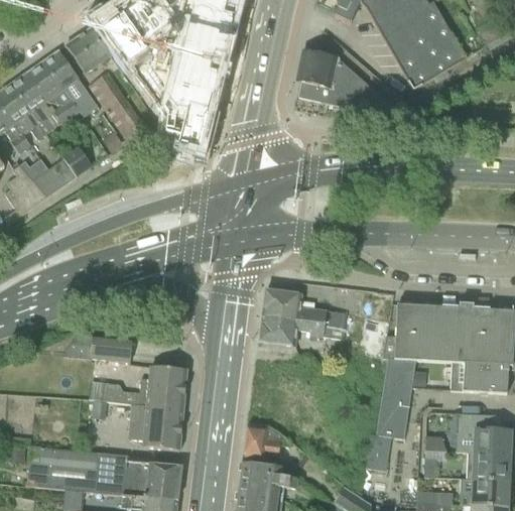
[(222,59),(237,0),(131,0),(135,7),(122,16),(117,9),(116,10),(120,16),(104,28),(102,29),(127,62),(159,107),(162,110),(165,115),(163,138),(177,141),(176,145),(199,150),(200,144),(212,97),(218,76),(217,76),(221,59),(222,59)]
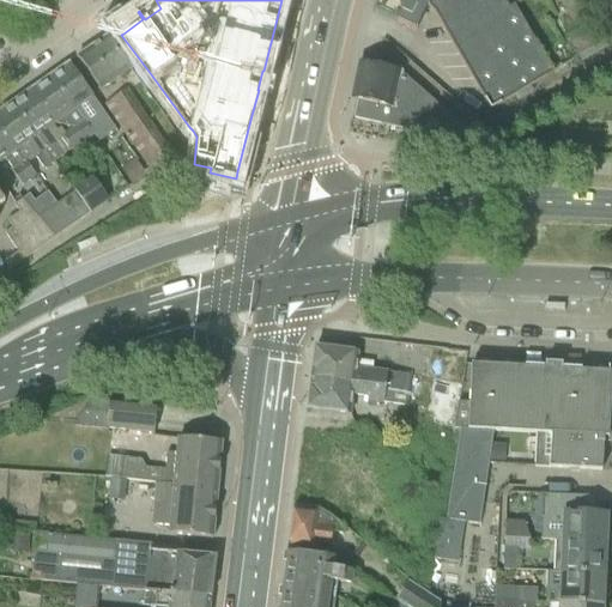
[(376,0),(373,7),(414,28),(428,1),(434,7),(490,105),(553,68),(514,0),(509,4),(507,0),(376,0)]
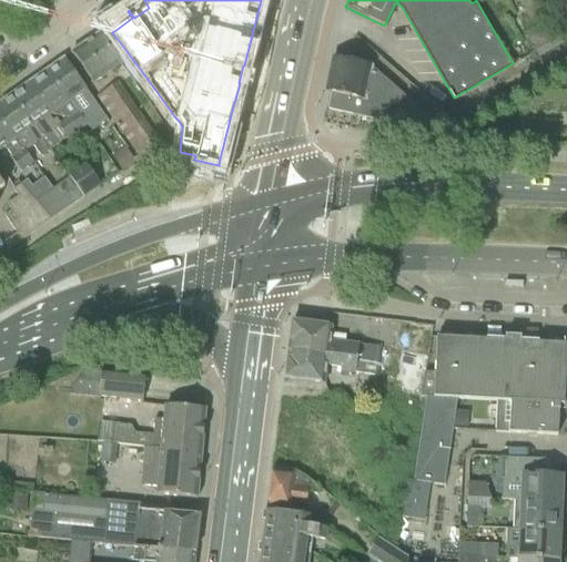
[(560,0),(549,7),(564,31),(566,29),(566,0),(560,0)]
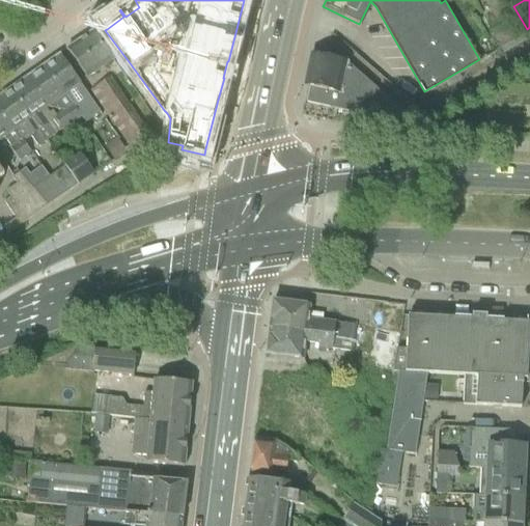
[(99,24),(66,46),(87,75),(119,53),(99,24)]
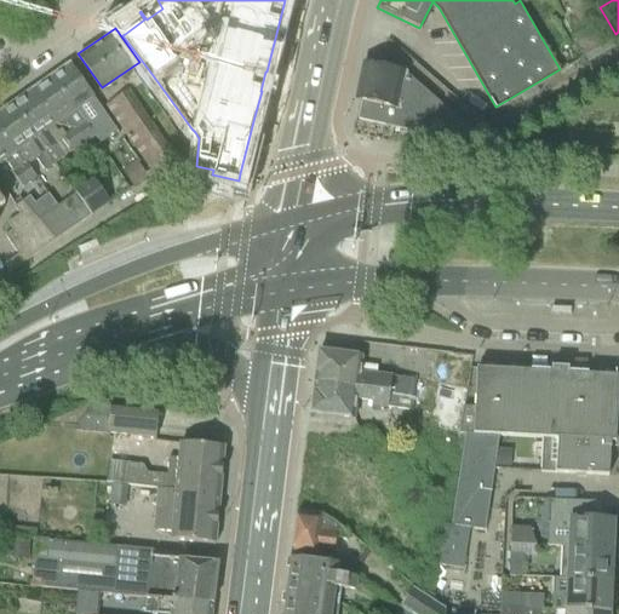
[(70,59),(50,74),(74,108),(76,107),(84,101),(102,126),(107,124),(124,149),(130,145),(112,120),(70,59)]
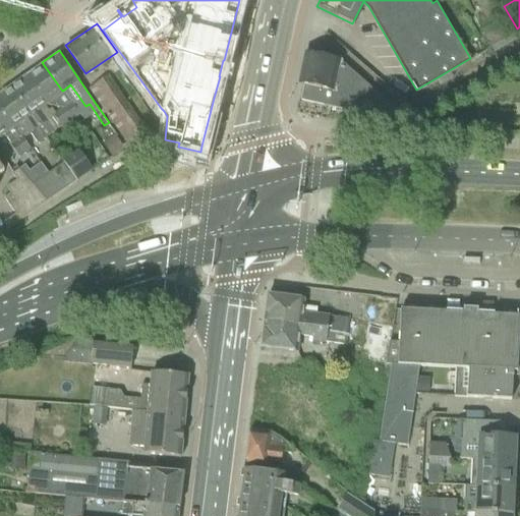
[(305,50),(298,80),(332,88),(329,103),(363,111),(369,83),(342,59),(340,58),(305,50)]
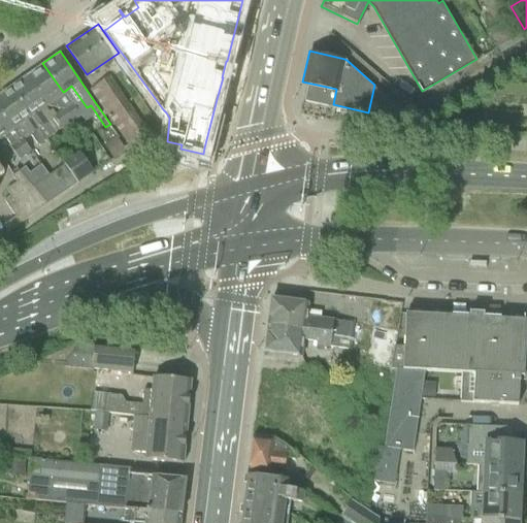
[(42,63),(26,74),(45,104),(63,105),(65,105),(72,118),(79,112),(65,91),(63,92),(42,63)]
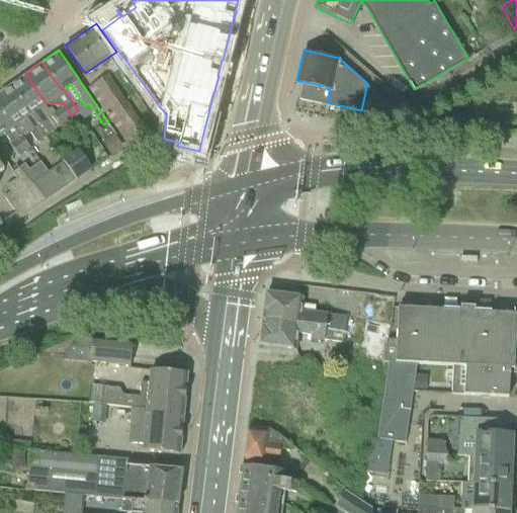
[(149,133),(120,92),(106,72),(88,85),(125,139),(121,142),(122,144),(132,156),(149,133)]
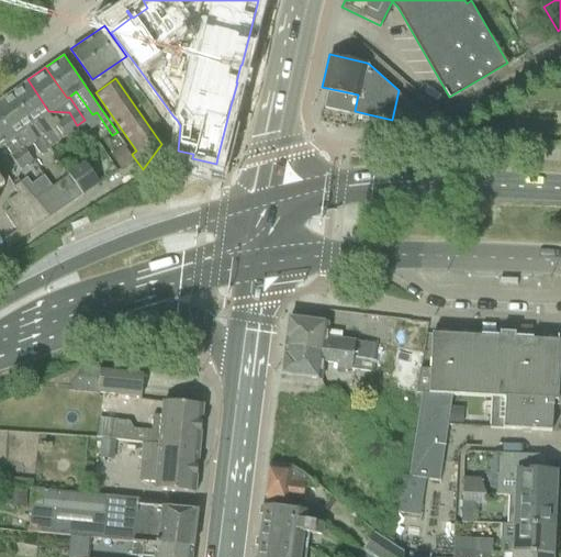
[(27,79),(11,90),(33,122),(49,144),(65,133),(77,125),(69,112),(67,112),(59,118),(56,113),(53,115),(48,111),(27,79)]
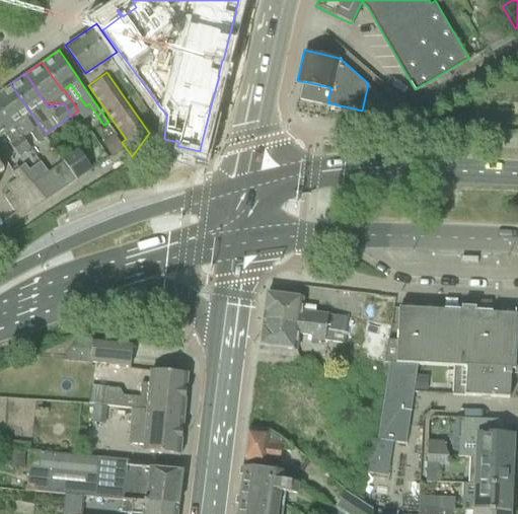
[(30,113),(10,83),(0,90),(0,104),(22,137),(24,136),(31,131),(37,139),(46,133),(30,113)]
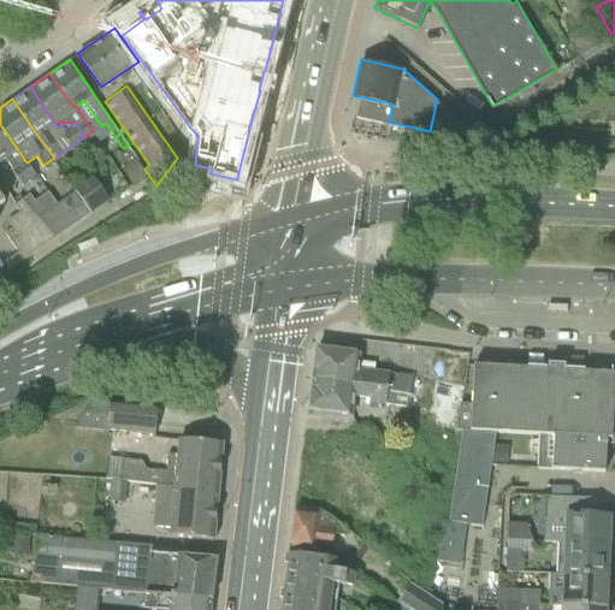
[(450,111),(444,138),(461,142),(465,124),(450,111)]
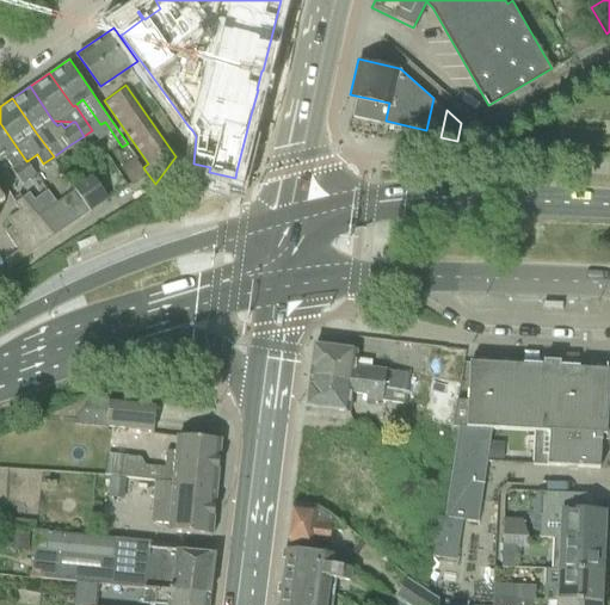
[(0,156),(5,153),(13,165),(12,166),(22,179),(34,171),(35,170),(29,160),(26,161),(0,123),(0,156)]
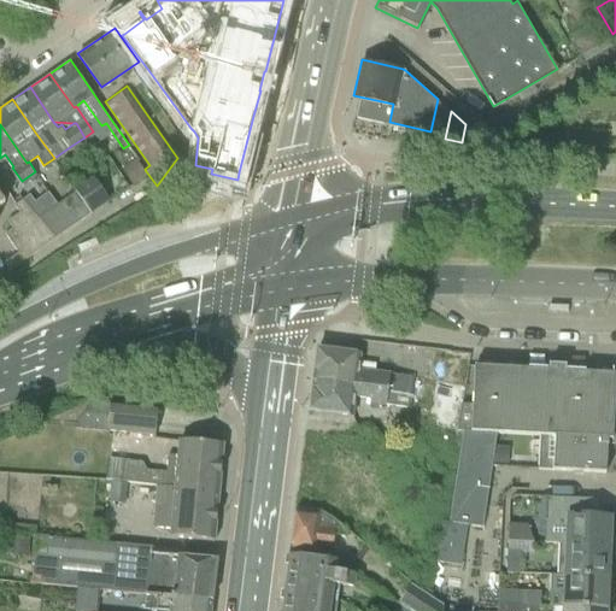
[(146,171),(145,169),(136,156),(122,165),(133,180),(146,171)]
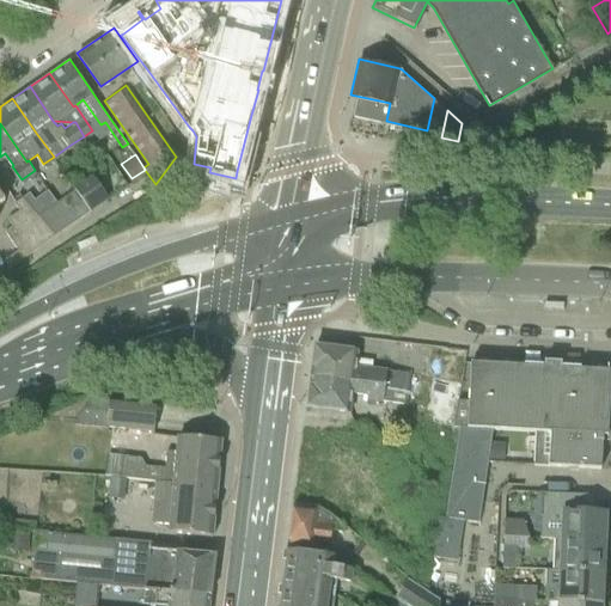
[(75,187),(91,208),(109,196),(93,172),(74,184),(75,187)]
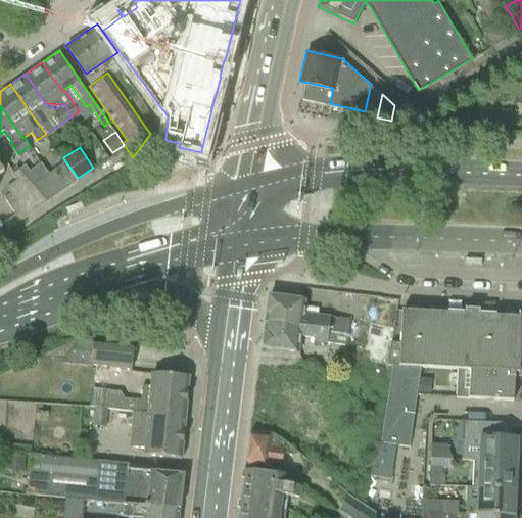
[(64,159),(49,170),(63,188),(78,178),(64,159)]
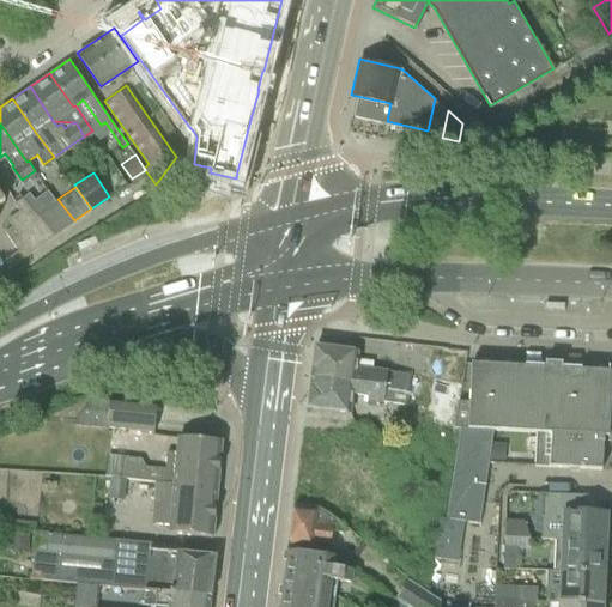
[(55,234),(38,213),(23,195),(14,200),(19,208),(7,217),(12,224),(5,229),(18,248),(4,258),(8,266),(55,234)]
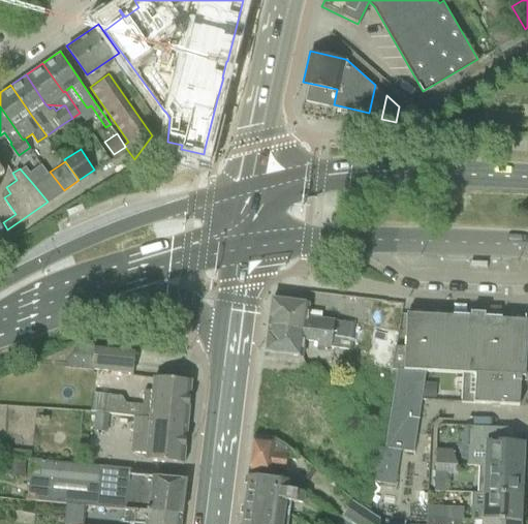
[(64,190),(50,172),(33,184),(48,202),(64,190)]
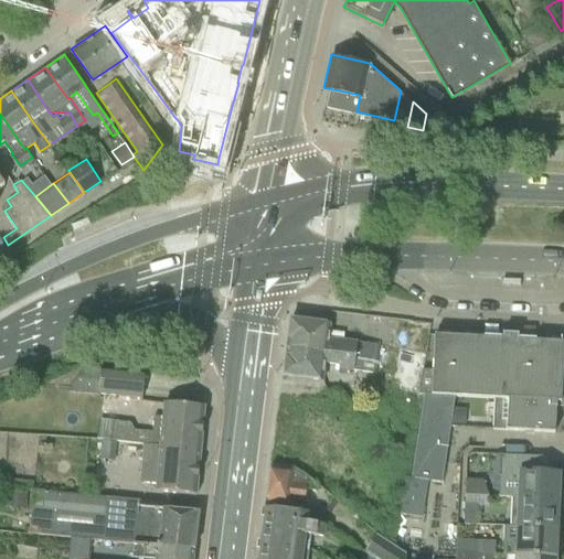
[(290,316),(286,344),(355,353),(358,339),(342,337),(341,341),(328,340),(328,335),(330,322),(297,318),(290,316)]
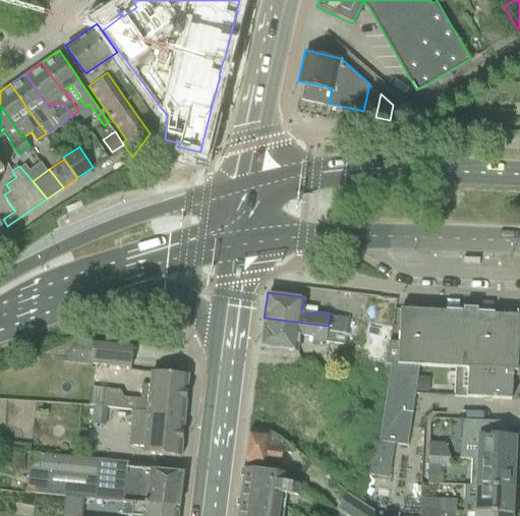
[(373,438),(373,441),(368,472),(389,475),(394,441),(407,443),(420,362),(469,365),(513,368),(517,368),(519,331),(519,312),(476,310),(476,313),(464,312),(464,309),(400,306),(399,339),(389,338),(386,360),(392,361),(380,439),(373,438)]
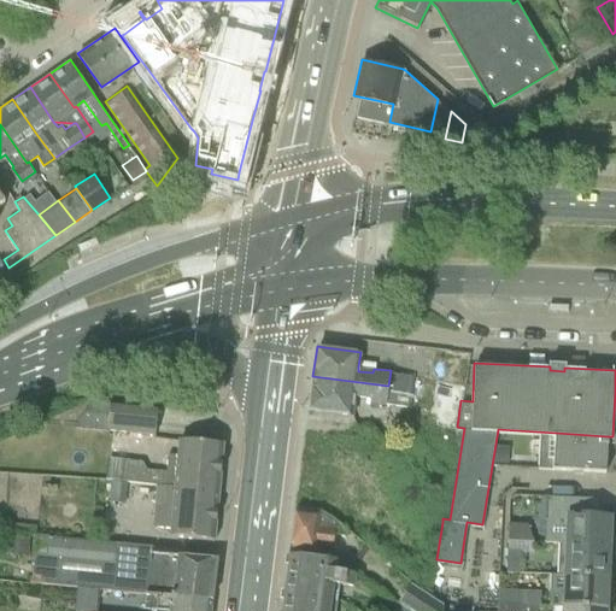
[(391,370),(388,386),(408,388),(409,372),(405,372),(391,370)]
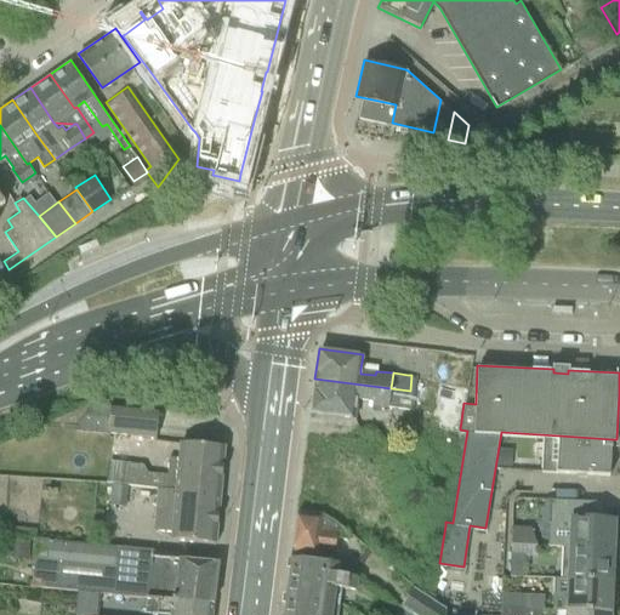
[(314,379),(311,410),(354,415),(357,396),(373,398),(371,403),(390,404),(391,388),(314,379)]
